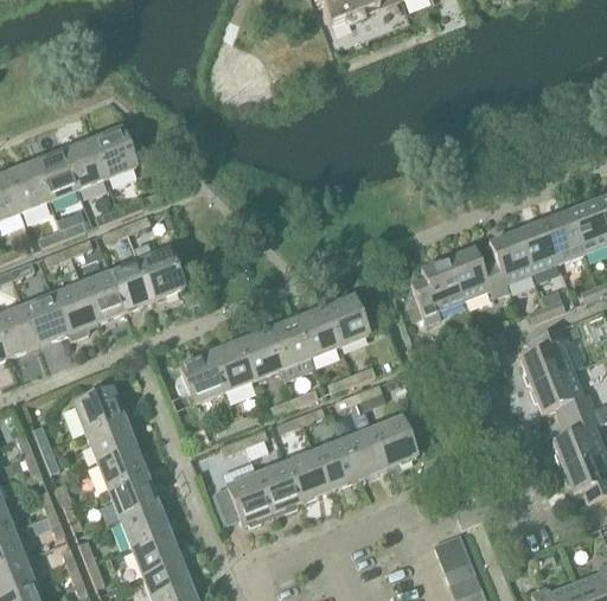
[(318,0),(330,26),(396,0),(318,0)]
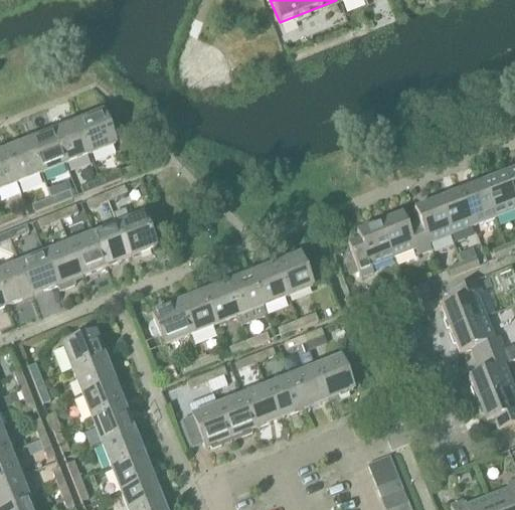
[(104,109),(77,119),(91,151),(116,141),(115,138),(126,134),(116,109),(105,113),(104,109)]
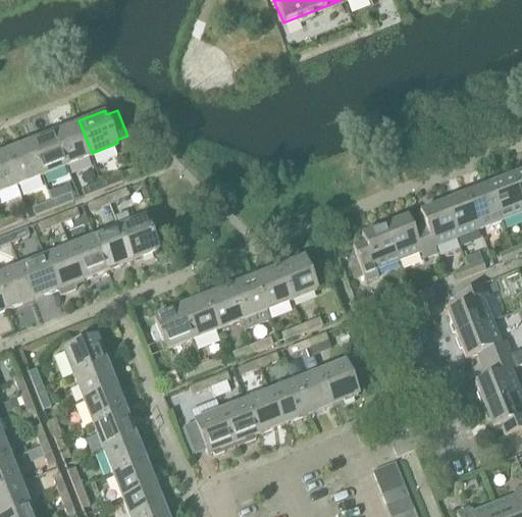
[(79,120),(54,131),(67,163),(92,153),(79,120)]
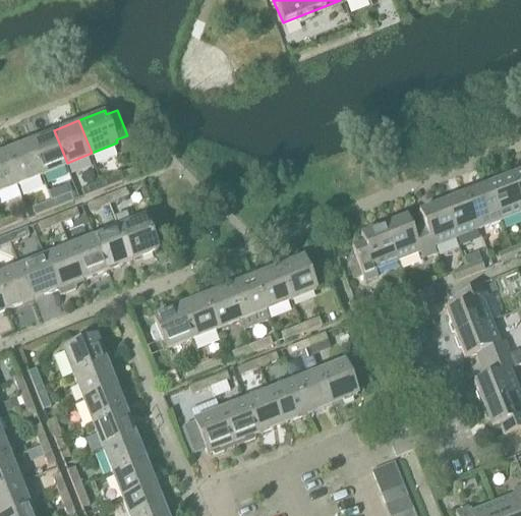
[(54,130),(29,140),(42,173),(67,163),(54,130)]
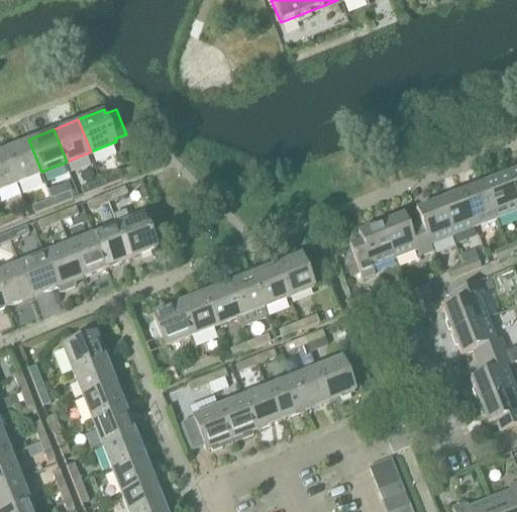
[(28,139),(3,148),(16,181),(41,172),(28,139)]
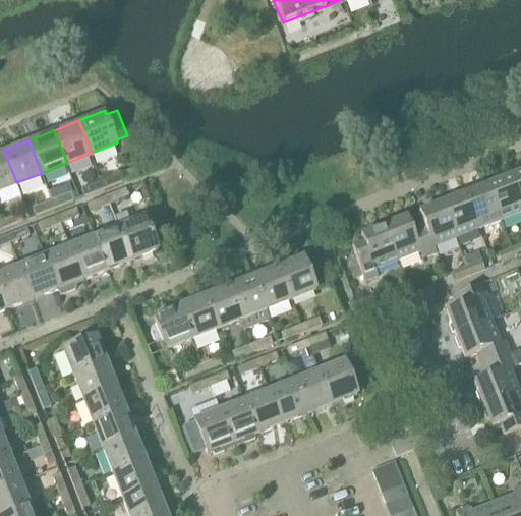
[(3,150),(0,151),(0,188),(16,182),(3,150)]
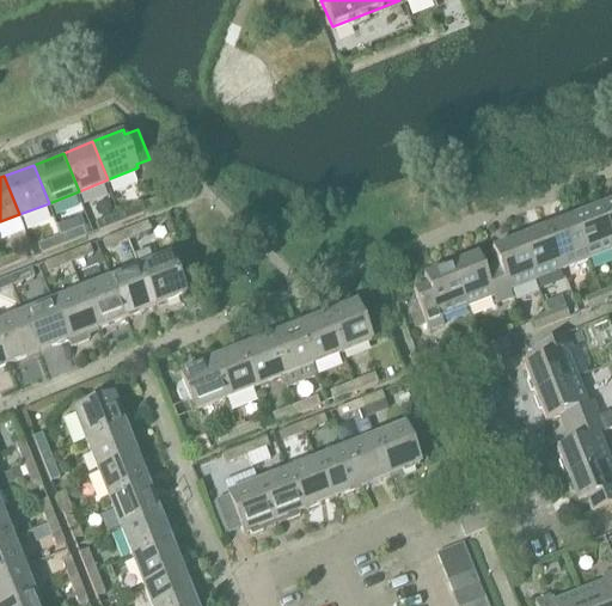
[(611,200),(598,204),(611,239),(611,195),(610,196),(611,200)]
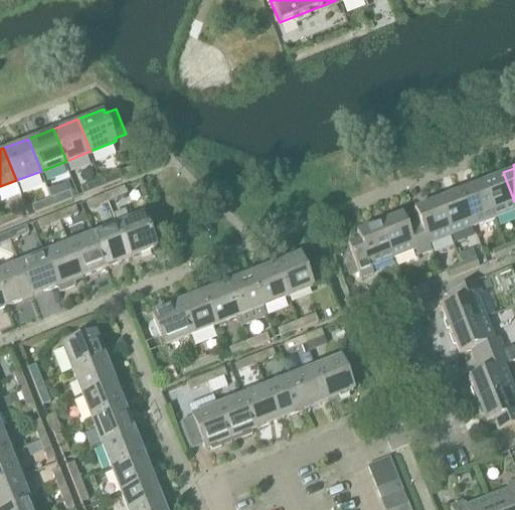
[(100,175),(103,183),(121,176),(118,168),(100,175)]
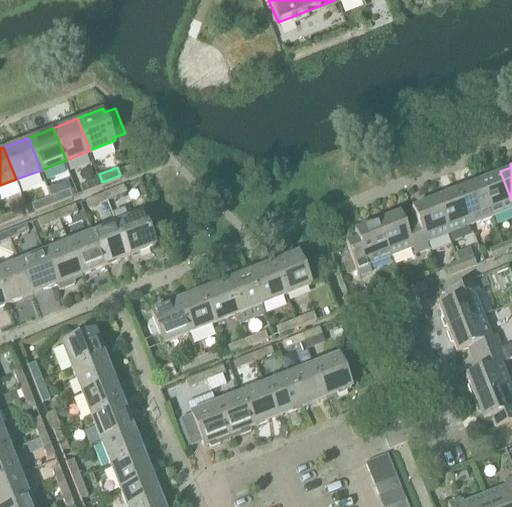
[(482,178),(479,180),(492,214),(511,205),(511,200),(500,171),(492,174),(491,172),(481,176),(482,178)]
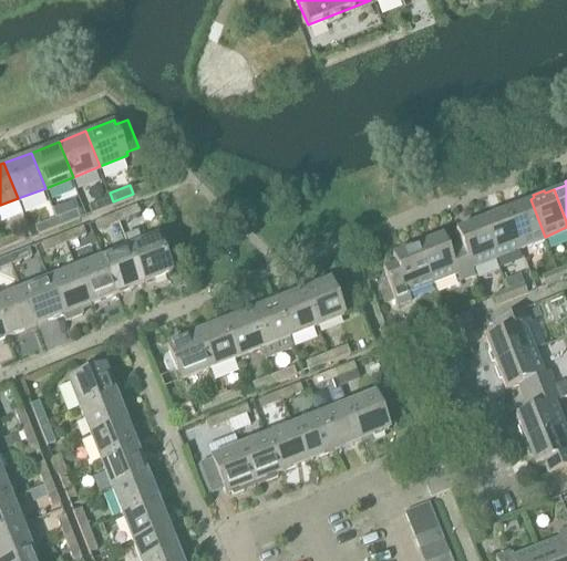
[(92,209),(113,201),(110,193),(89,201),(92,209)]
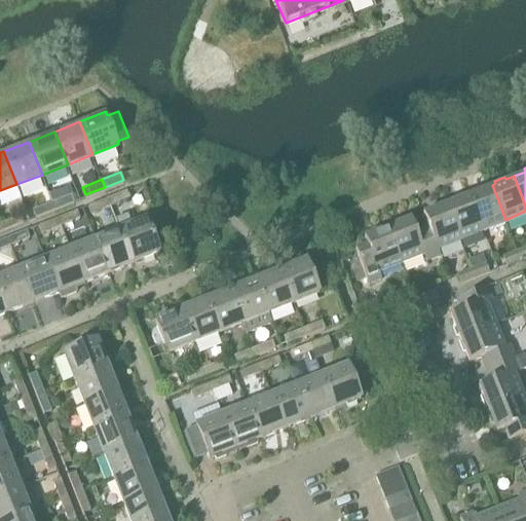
[(480,189),(468,193),(483,229),(505,220),(492,185),(490,185),(489,183),(479,187),(480,189)]
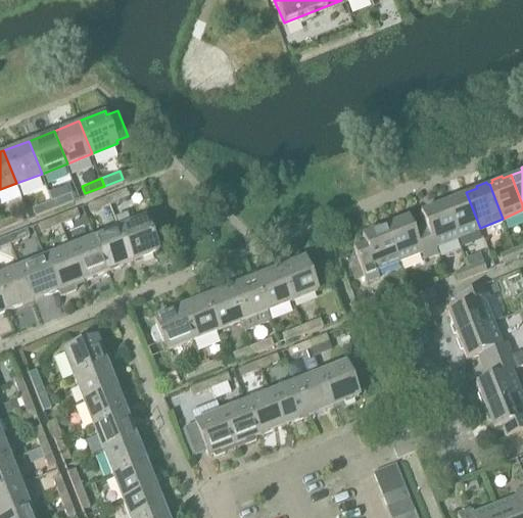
[(126,186),(107,193),(110,201),(129,194),(126,186)]
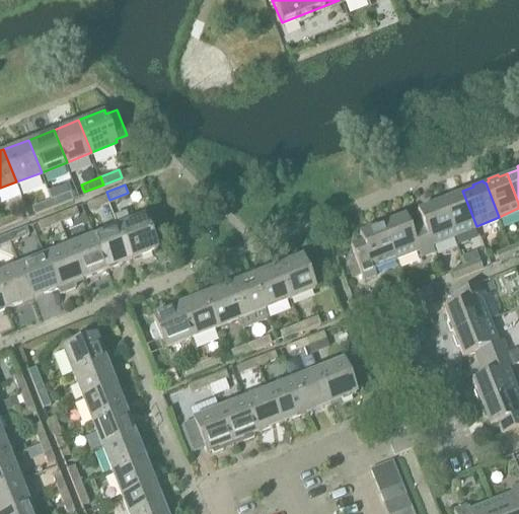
[(51,197),(54,204),(73,197),(70,189),(51,197)]
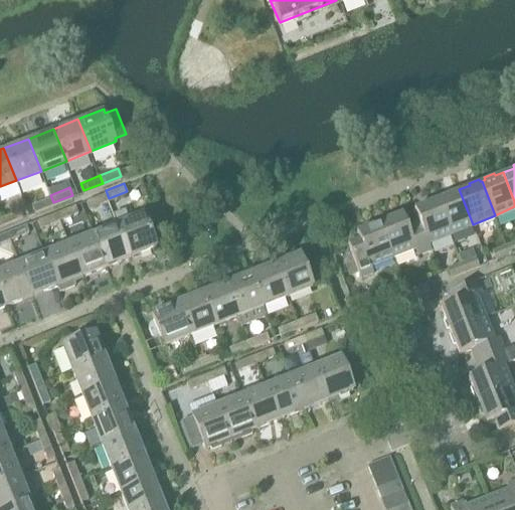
[(441,197),(437,198),(451,232),(473,224),(459,189),(450,193),(449,191),(440,195),(441,197)]
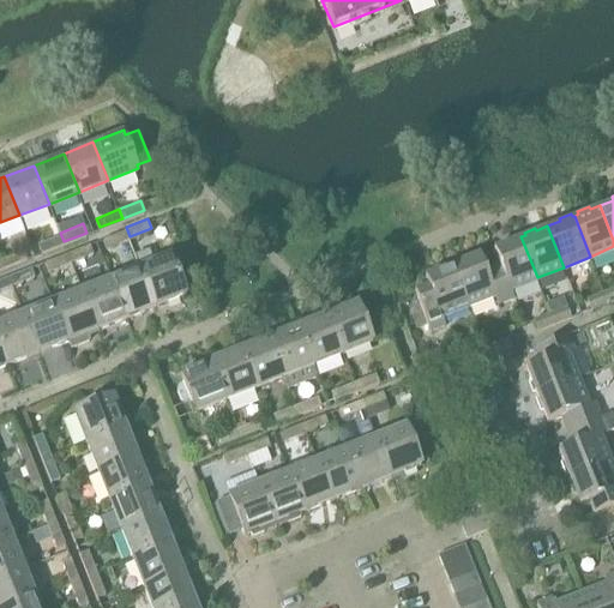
[(108,245),(130,236),(126,227),(104,236),(108,245)]
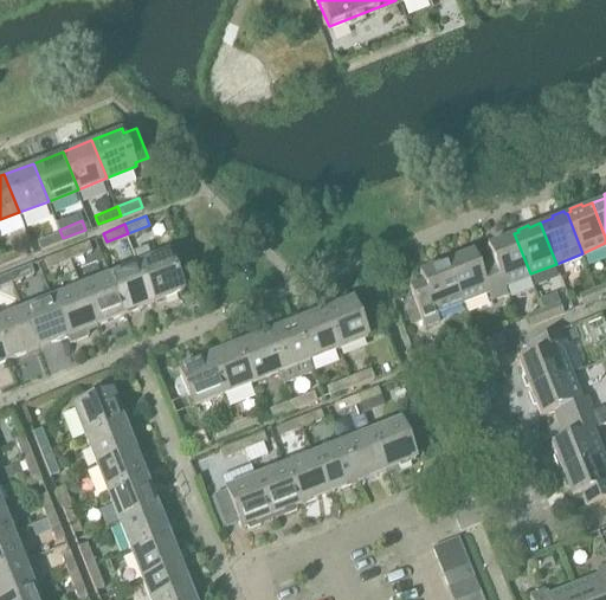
[(42,246),(63,238),(59,230),(38,238),(42,246)]
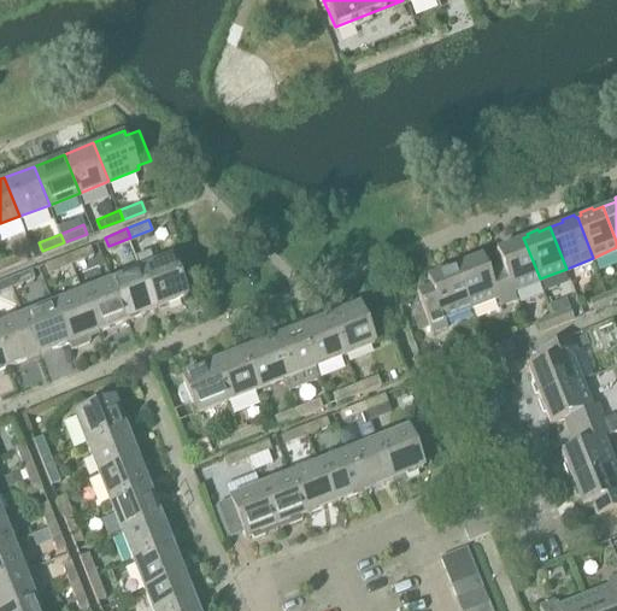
[(509,244),(497,248),(503,260),(515,289),(540,278),(523,238),(522,239),(521,235),(507,241),(509,244)]
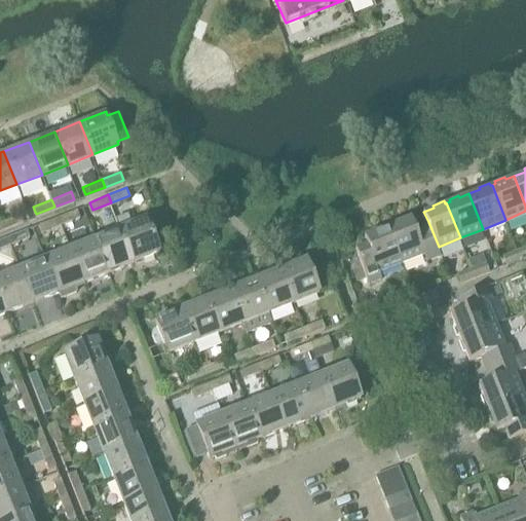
[(77,207),(58,215),(61,222),(80,215),(77,207)]
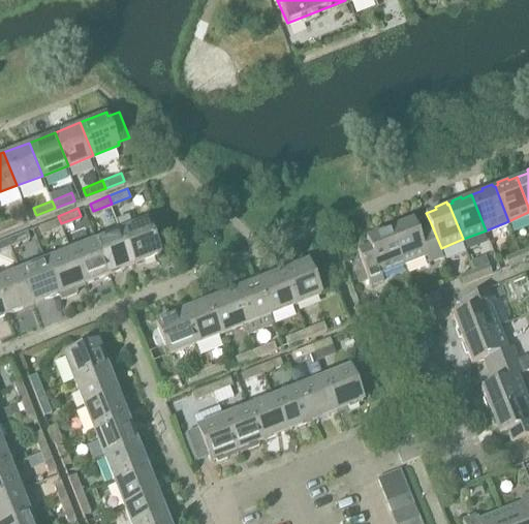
[(0,220),(3,228),(24,220),(21,212),(0,220)]
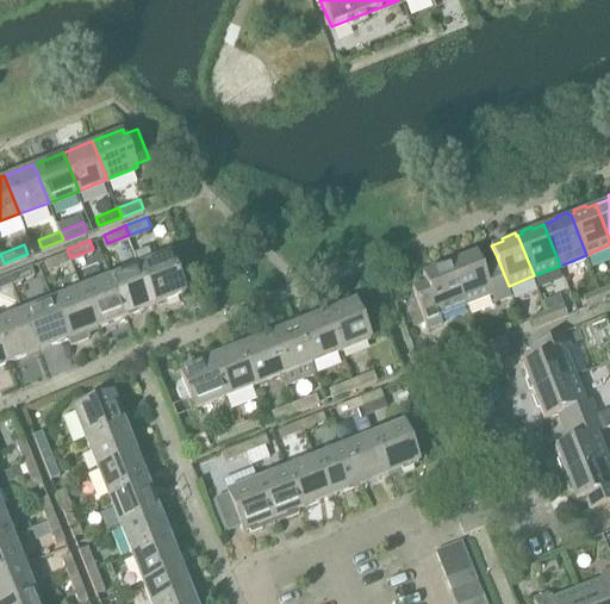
[(148,244),(135,250),(141,263),(139,263),(155,302),(185,290),(184,285),(170,251),(154,259),(148,244)]
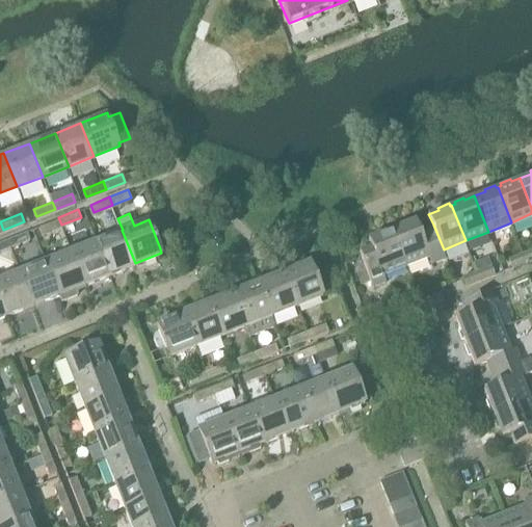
[(43,233),(61,225),(58,217),(40,225),(43,233)]
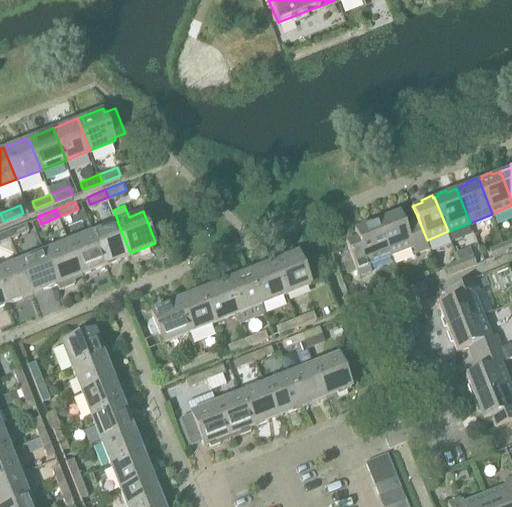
[(380,218),(377,219),(390,254),(413,245),(415,250),(429,245),(427,240),(417,216),(405,221),(401,210),(391,214),(390,212),(379,216),(380,218)]
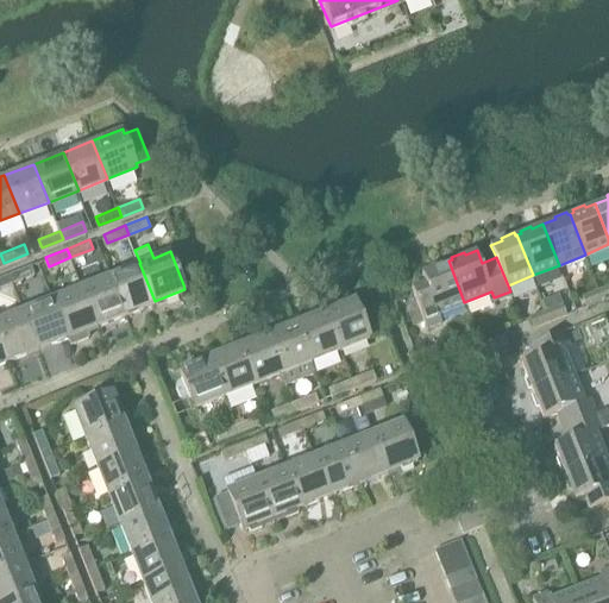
[(427,284),(414,290),(427,324),(443,318),(439,312),(464,302),(449,261),(446,262),(445,259),(432,264),(433,267),(422,271),(427,284)]
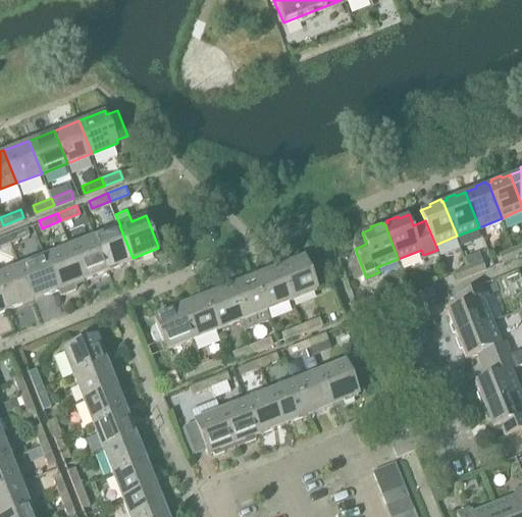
[(27,224),(6,233),(9,241),(30,233),(27,224)]
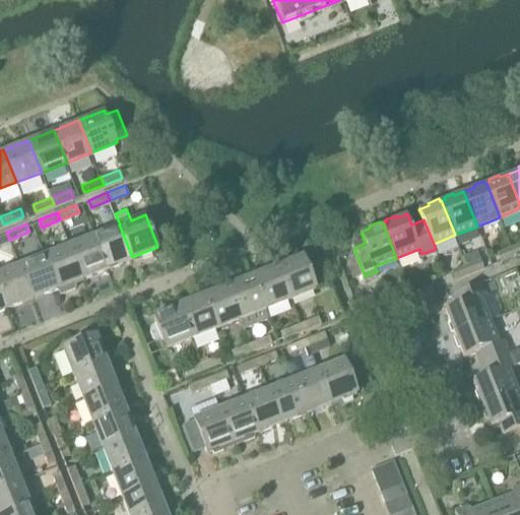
[(119,224),(94,235),(108,266),(132,257),(119,224)]
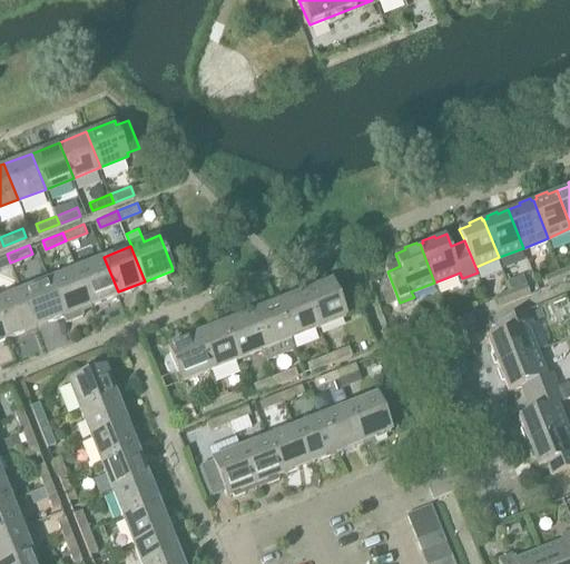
[(102,251),(75,263),(77,267),(76,268),(90,303),(118,292),(104,257),(102,251)]
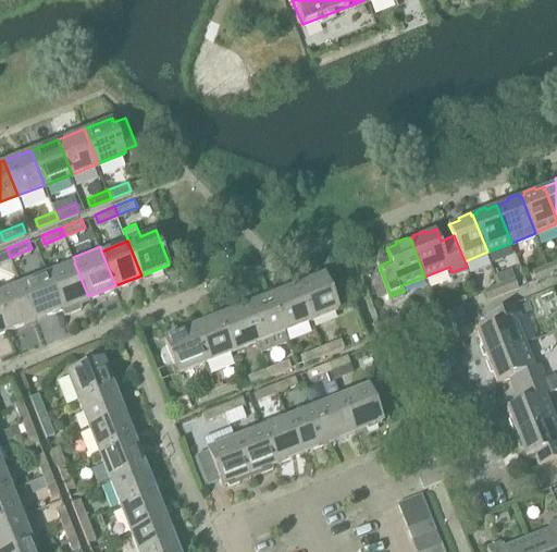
[(0,260),(10,257),(7,248),(0,250),(0,260)]
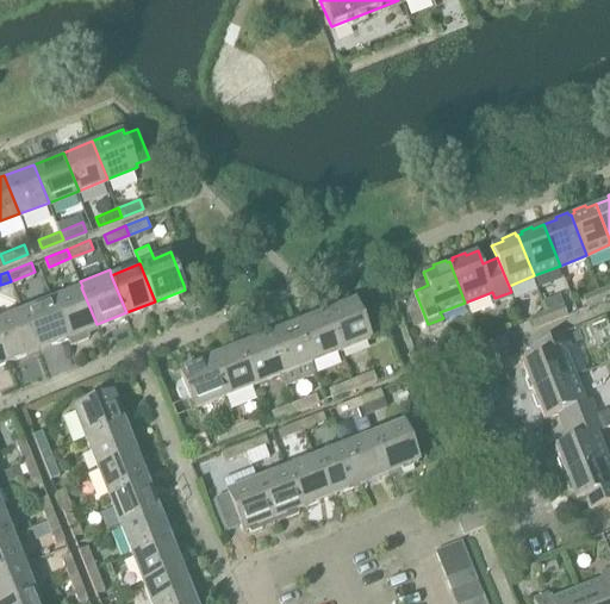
[(81,287),(53,298),(67,336),(68,336),(72,342),(88,336),(86,329),(97,324),(81,287)]
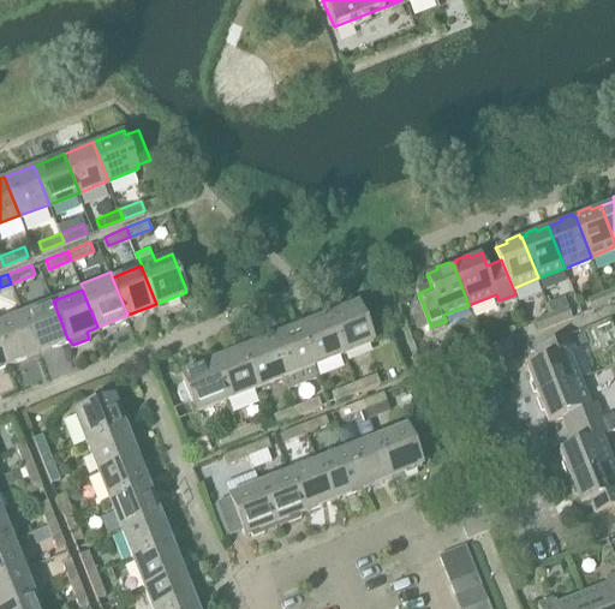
[(589,297),(591,306),(609,299),(605,291),(589,297)]
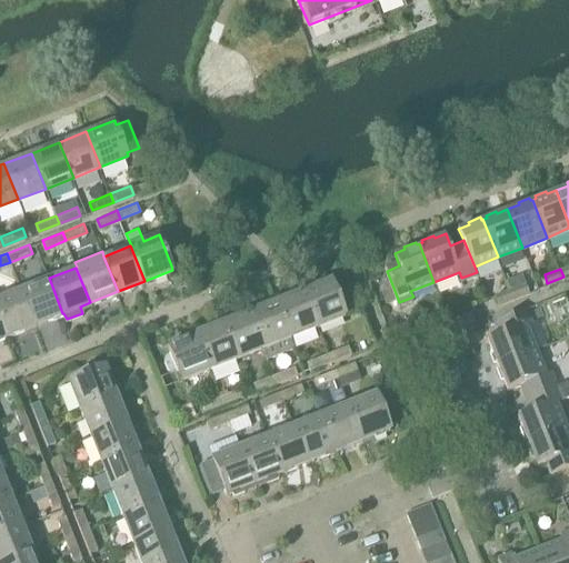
[(49,278),(21,289),(35,324),(62,313),(49,278)]
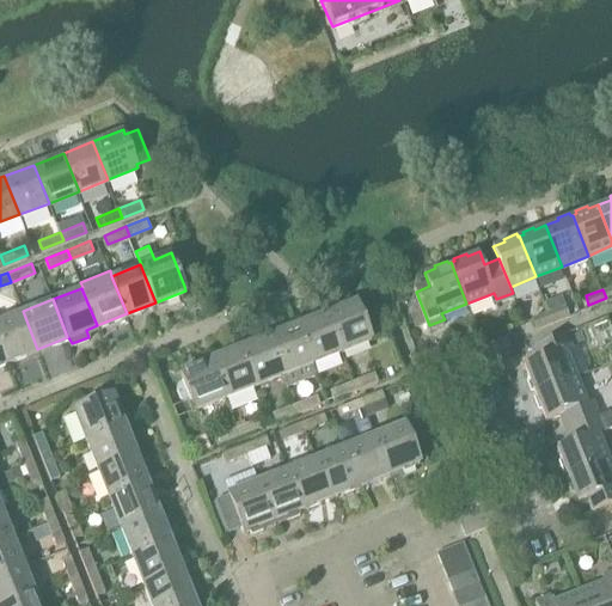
[(356,300),(326,311),(341,349),(371,337),(356,300)]
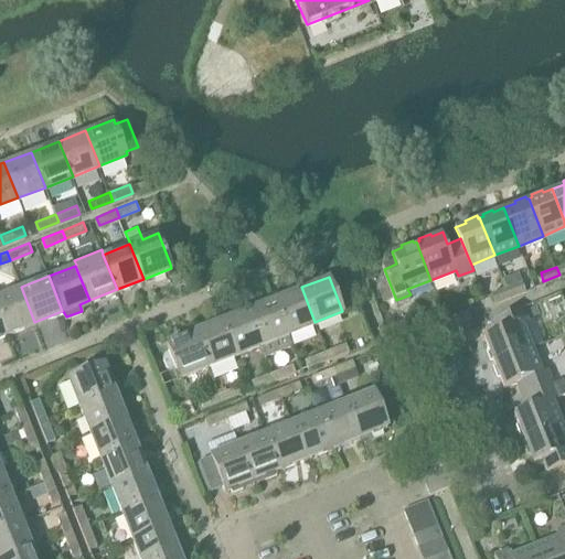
[(522,280),(507,287),(510,294),(525,289),(522,280)]
